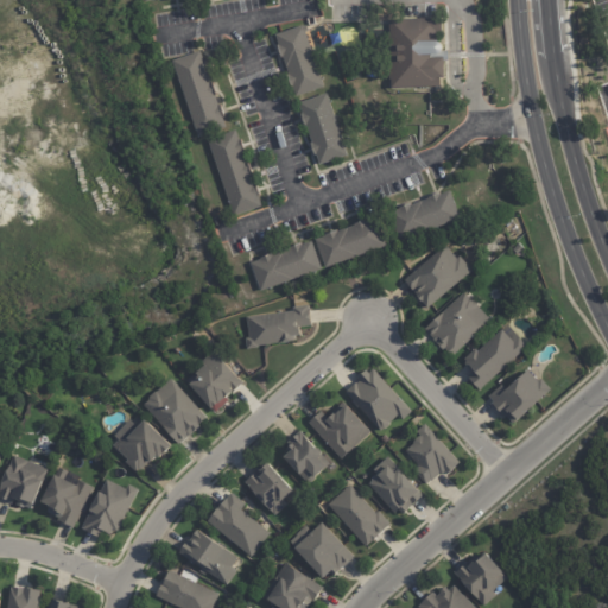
[(443,20),(444,31),(439,31),(439,43),(442,44),(443,48),(442,50),(441,52),(450,51),(450,61),(444,61),(445,77),(442,77),(442,86),(393,87),(392,43),(391,43),(391,30),(393,30),(393,19),(443,18),(443,20)]
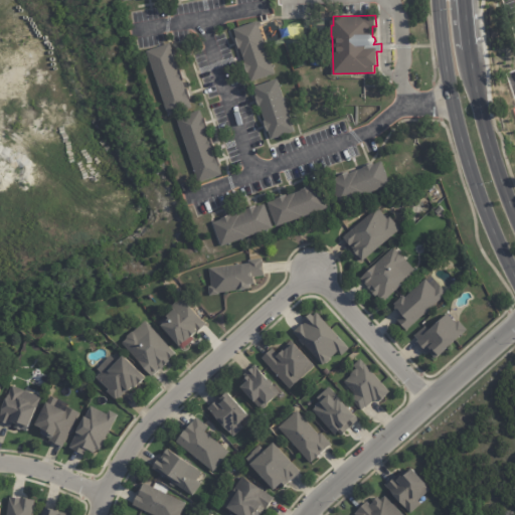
[(259,24),(259,26),(258,27),(273,73),(249,81),(246,73),(245,73),(241,63),(243,62),(238,48),(236,49),(233,38),(234,38),(231,29),(255,21),(255,22),(258,22),(259,24)]
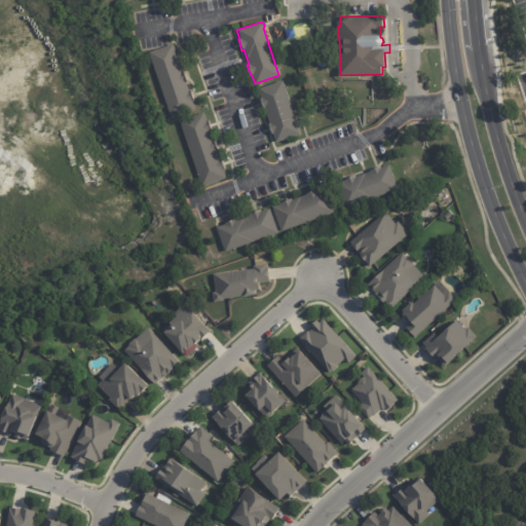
[(150,51),(171,117),(196,109),(176,43),(150,51)]
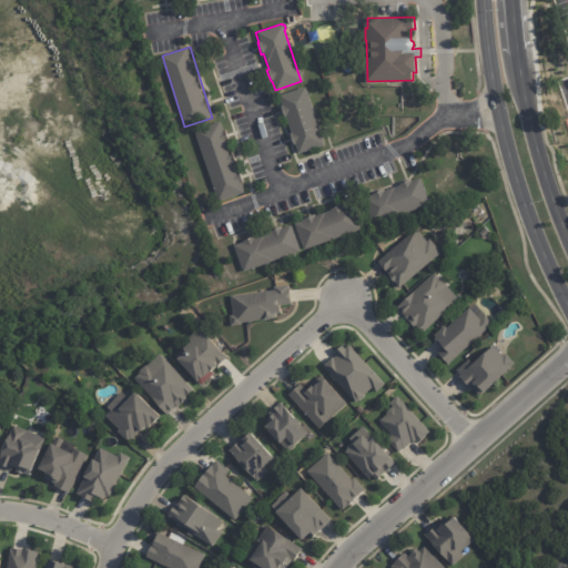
[(316,128),(323,145),(296,154),(284,118),(283,118),(280,107),(281,107),(277,97),(304,88),(316,128)]
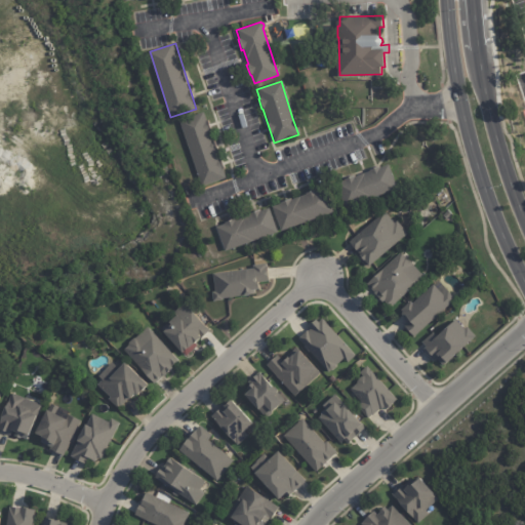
[(205,120),(225,178),(201,187),(178,120),(202,112),(205,120)]
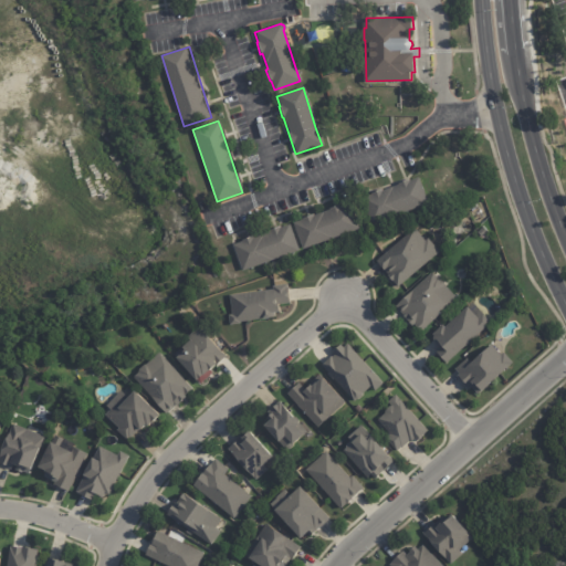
[(362,198),(370,195),(369,194),(380,189),(381,191),(398,185),(397,184),(408,179),(409,181),(417,178),(427,205),(371,224),(362,198)]
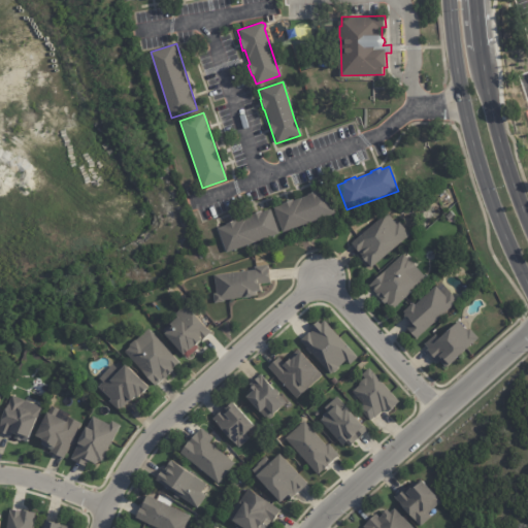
[(273,208),(281,205),(279,204),(292,200),(292,202),(306,196),(305,195),(317,191),(318,192),(325,189),(333,213),(281,233),(273,208)]
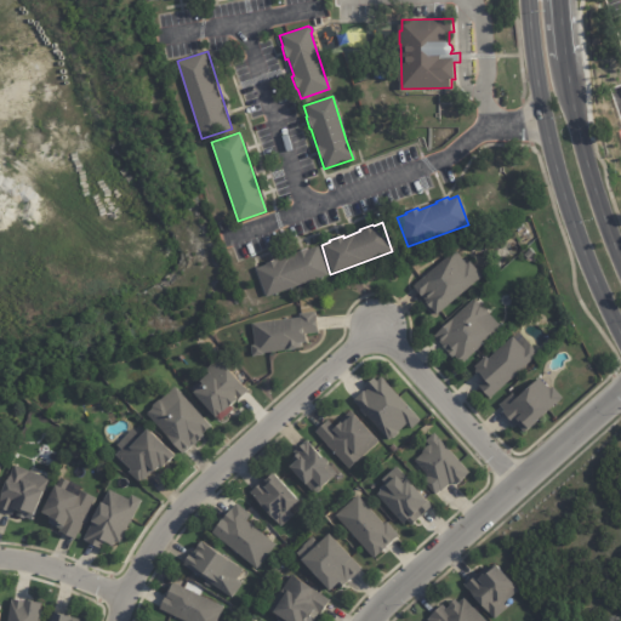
[(254,269),(263,266),(263,263),(277,258),(277,261),(294,255),(294,252),(307,248),(307,249),(317,246),(326,277),(265,298),(254,269)]
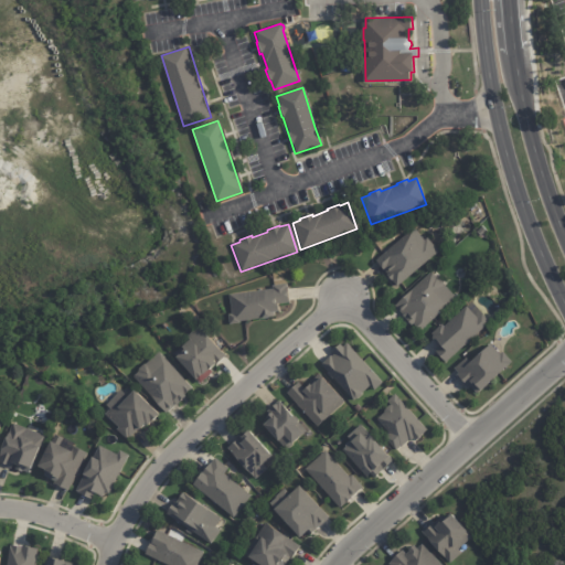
[(486,226),(489,231),(482,237),(478,233),(486,226)]
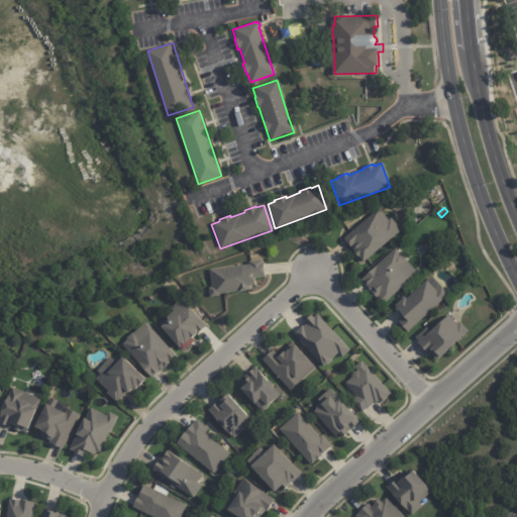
[(394,221),(403,231),(365,263),(359,256),(357,259),(353,253),(356,251),(354,248),(352,249),(344,239),(380,210),(389,220),(392,218),(394,221)]
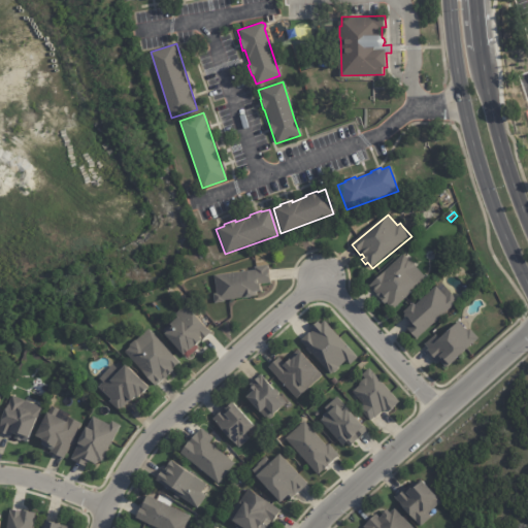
[(423,276),(426,278),(392,311),(388,307),(390,305),(388,303),(385,306),(381,302),(382,301),(377,296),(378,295),(370,287),(403,255),(407,260),(409,260),(415,265),(415,266),(423,276)]
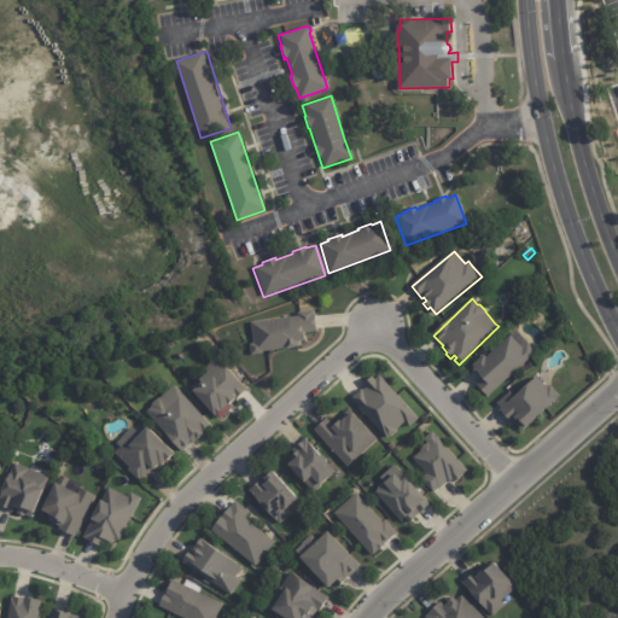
[(314,309),(314,313),(315,313),(318,330),(305,332),(307,339),(301,340),(301,345),(263,350),(263,353),(252,354),(250,343),(255,343),(252,321),(299,315),(298,312),(314,309)]
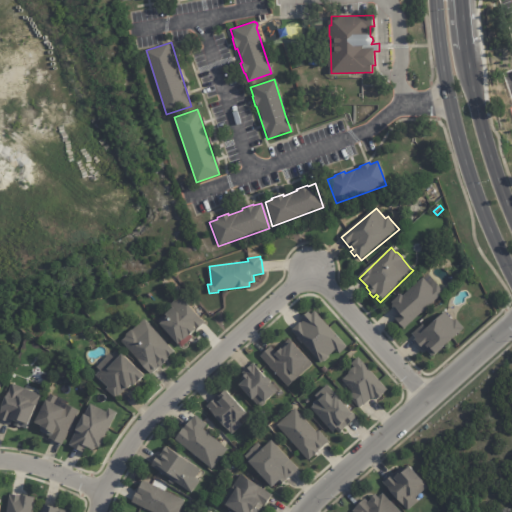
[(396,319),(395,318),(399,315),(392,307),(394,304),(392,302),(401,294),(403,296),(423,277),(432,288),(436,284),(443,292),(426,308),(427,309),(422,313),(421,312),(404,328),(396,319)]
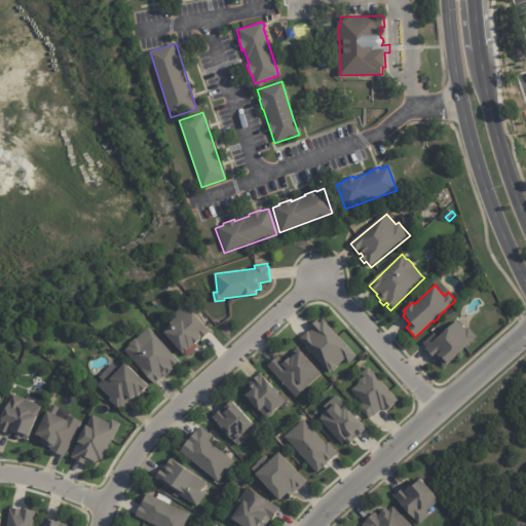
[(213,334),(207,340),(208,341),(204,343),(205,344),(200,348),(201,348),(190,359),(187,354),(170,335),(168,335),(165,331),(174,324),(175,325),(181,320),(177,314),(189,303),(215,332),(213,334)]
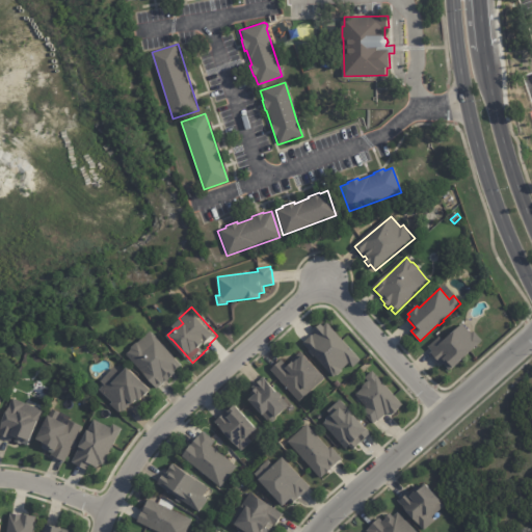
[(304,343),(314,335),(315,336),(317,334),(314,330),(322,323),(324,326),(328,322),(362,361),(354,368),(350,364),(344,369),(344,371),(339,375),(337,376),(335,377),(304,343)]
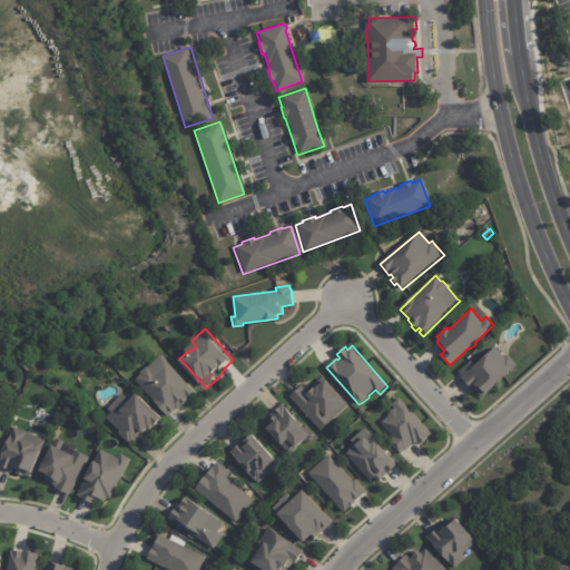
[(495,346),(504,356),(508,354),(518,364),(487,393),(485,393),(482,396),(474,387),(472,390),(461,377),(462,376),(458,371),(470,360),(475,364),(495,346)]
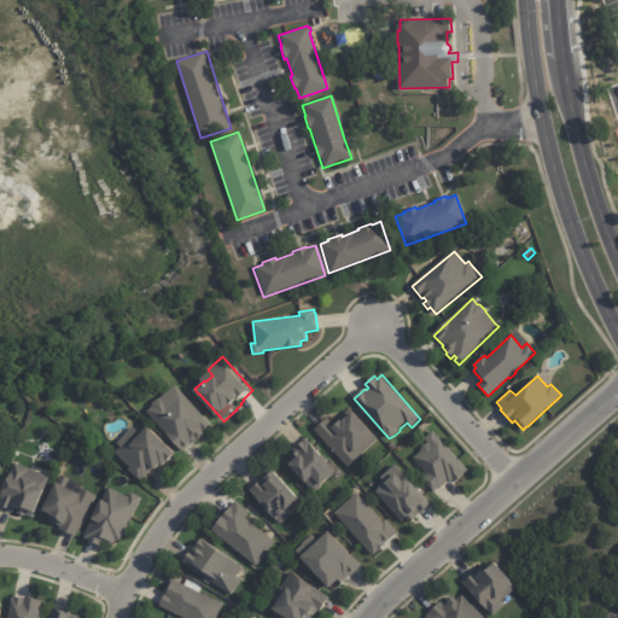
[(207,437),(204,439),(203,438),(197,445),(196,444),(186,453),(150,413),(155,407),(155,404),(162,400),(163,398),(178,385),(214,425),(207,432),(209,435),(207,437)]
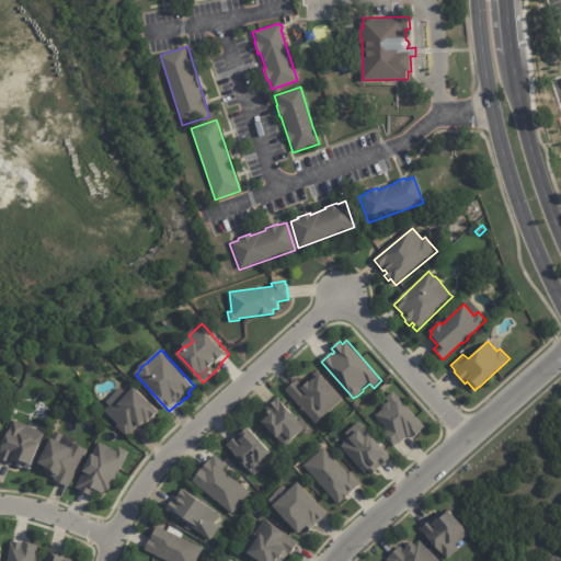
[(285,389),(297,378),(302,385),(306,382),(305,381),(317,371),(321,376),(320,376),(336,396),(338,395),(343,400),(316,424),(285,389)]
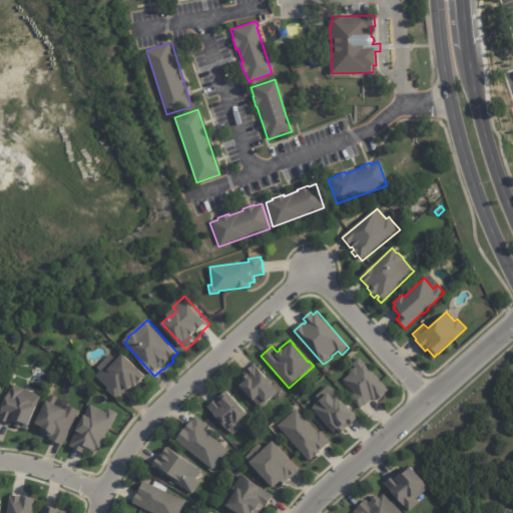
[(110,355),(118,362),(125,355),(149,379),(139,389),(136,386),(131,391),(128,388),(119,397),(116,399),(107,390),(108,388),(96,376),(100,371),(97,367),(110,354),(110,355)]
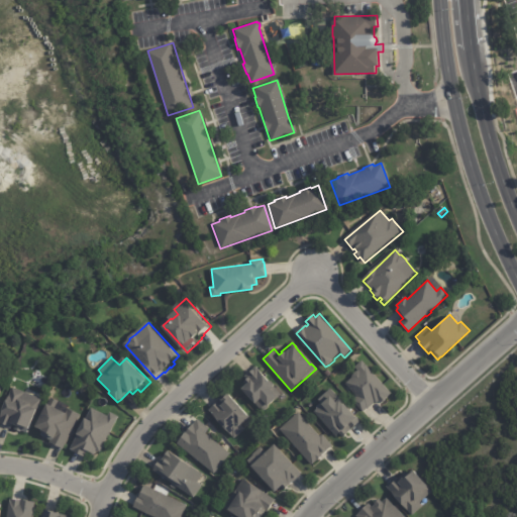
[(363,359),(368,366),(367,366),(392,393),(387,398),(381,403),(379,401),(377,403),(376,401),(368,408),(368,407),(363,411),(352,400),(357,396),(345,383),(351,377),(352,375),(353,373),(355,372),(357,370),(354,367),(363,359)]
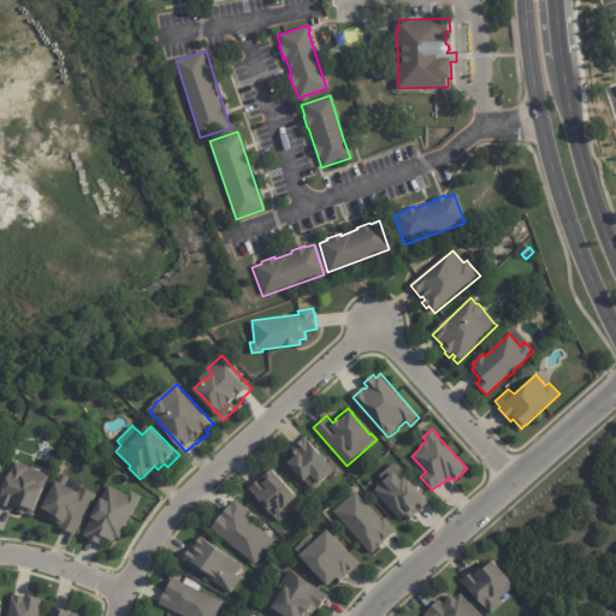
[(327,461),(330,458),(338,468),(332,473),(331,472),(321,481),(323,483),(323,485),(319,489),(317,489),(315,489),(307,479),(304,481),(289,463),(296,457),(292,454),(298,449),(296,446),(309,434),(318,444),(314,446),(327,461)]
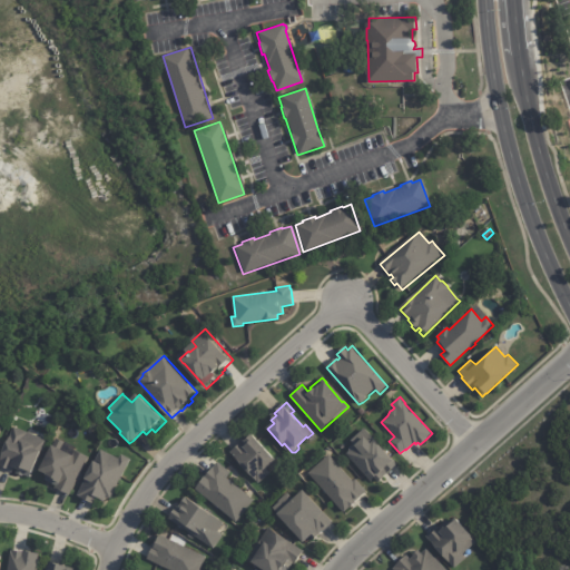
[(29,432),(48,439),(43,451),(46,452),(38,475),(35,474),(33,479),(19,473),(20,469),(19,469),(18,470),(16,469),(15,473),(0,468),(2,459),(3,460),(15,428),(29,432)]
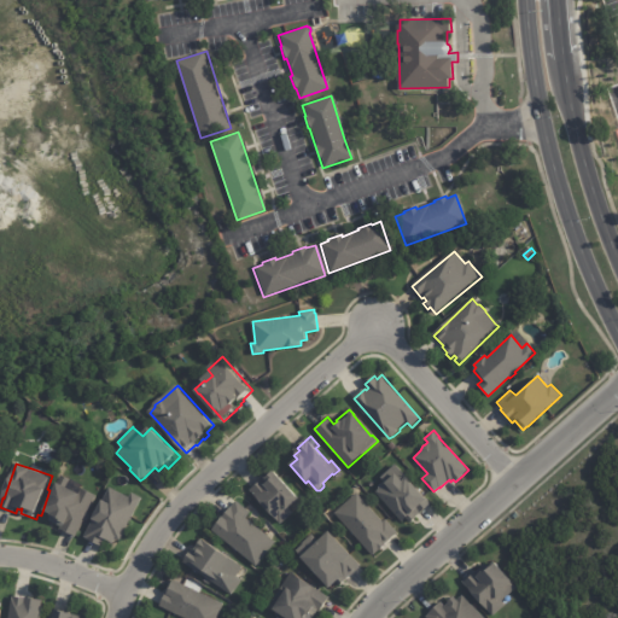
[(395,464),(410,479),(409,479),(431,502),(415,517),(417,517),(410,522),(406,517),(402,522),(375,491),(379,489),(379,485),(384,481),(380,477),(395,464)]
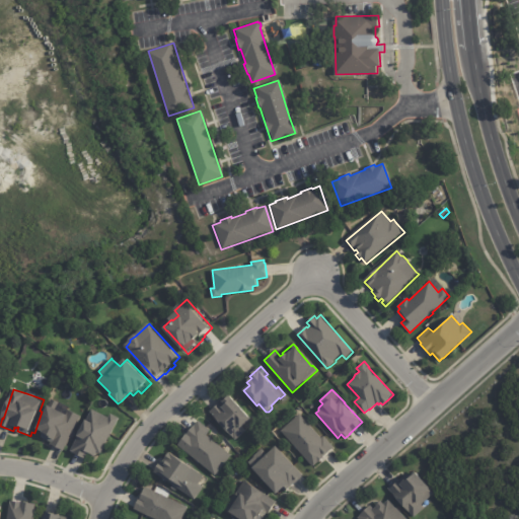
[(214,412),(224,401),(229,395),(251,419),(244,425),(249,430),(239,439),(214,412)]
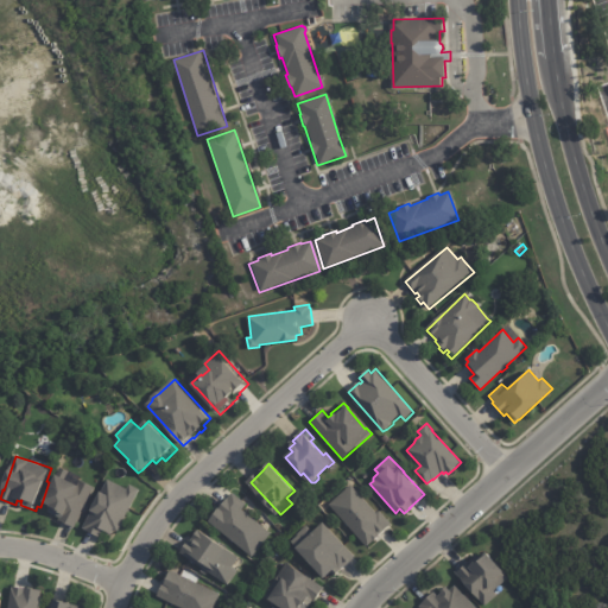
[(71,473),(69,480),(80,485),(82,481),(97,488),(78,529),(62,521),(63,519),(51,513),(55,506),(49,504),(62,476),(59,476),(63,468),(73,473),(71,473)]
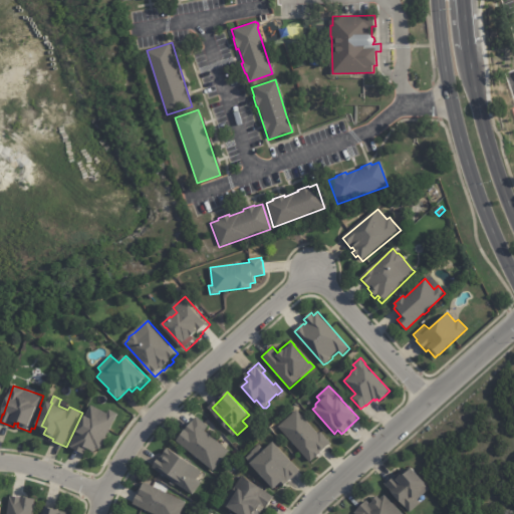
[(86,453),(76,448),(73,446),(81,430),(83,431),(90,417),(88,415),(93,405),(109,413),(110,409),(119,413),(108,436),(109,436),(103,449),(99,447),(97,452),(91,449),(88,454),(86,453)]
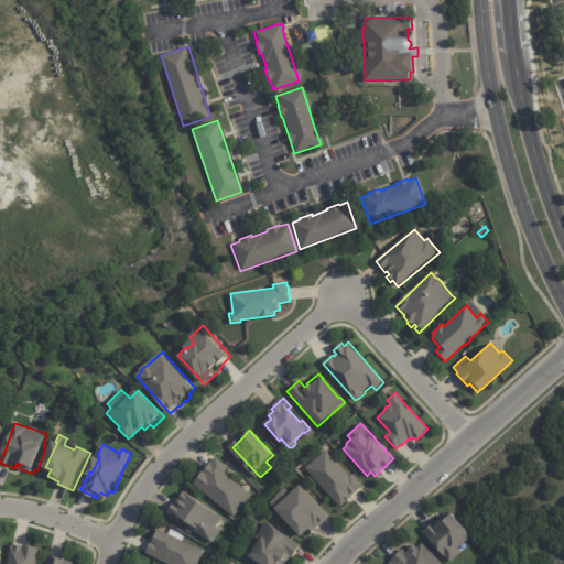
[(360,487),(339,506),(305,467),(326,448),(349,475),(353,473),(364,485),(360,487)]
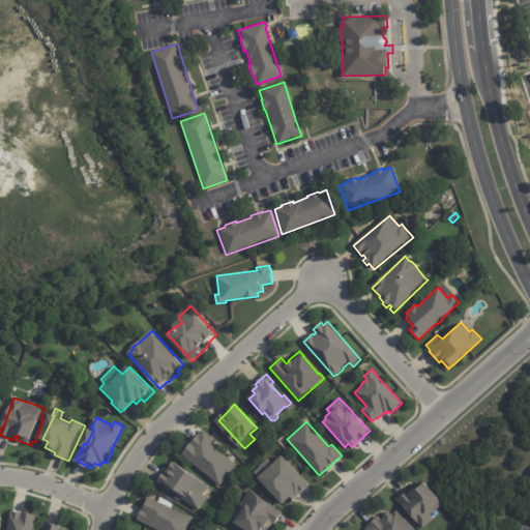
[(211,436),(214,439),(210,444),(236,465),(218,487),(179,455),(192,440),(193,441),(202,429),(211,436)]
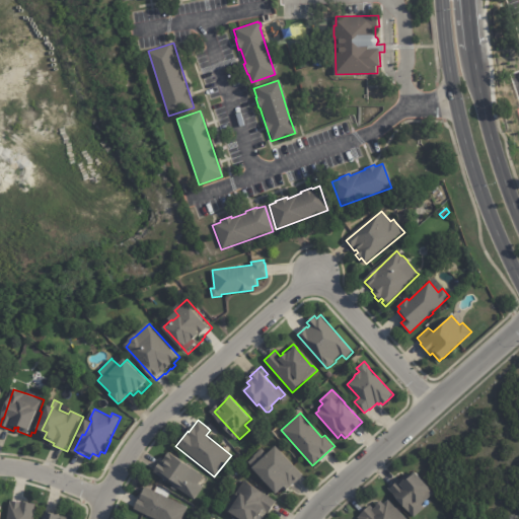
[(303,477),(296,484),(296,483),(287,491),(284,487),(276,494),(252,467),(276,445),(294,465),(296,463),(305,473),(304,473),(305,475),(303,477)]
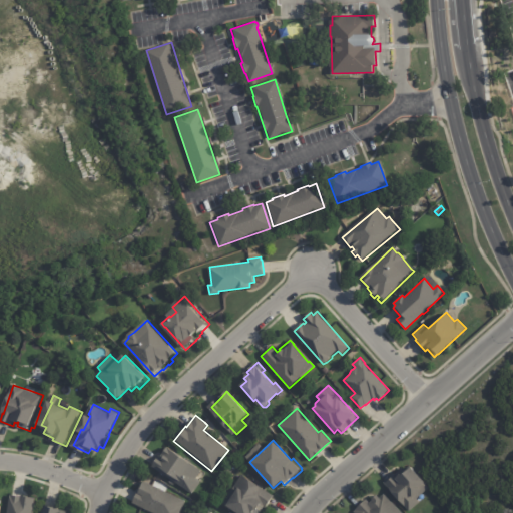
[(200,470),(195,478),(199,480),(198,481),(199,482),(194,489),(191,493),(175,483),(174,484),(169,481),(169,480),(150,467),(164,446),(200,470)]
